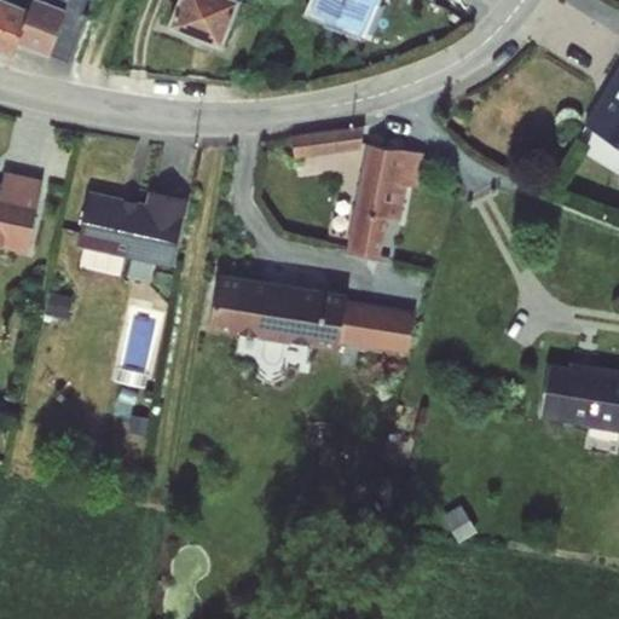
[(0,0),(0,50),(1,51),(17,36),(67,62),(87,11),(77,5),(80,0),(0,0)]
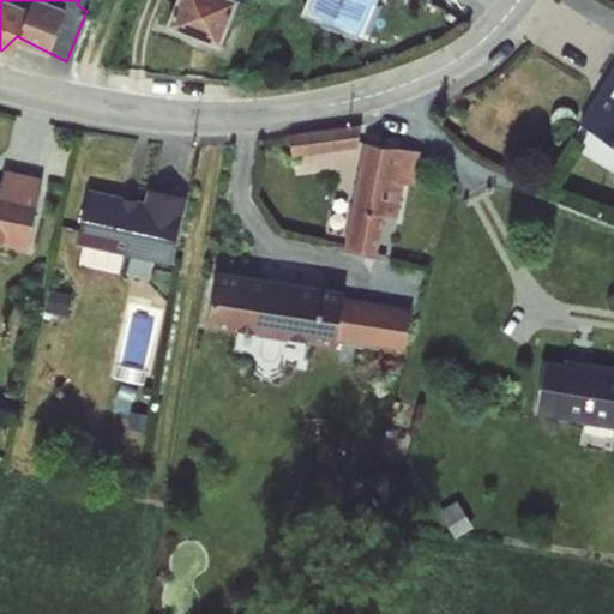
[(172,0),(167,14),(224,36),(238,0),(172,0)]
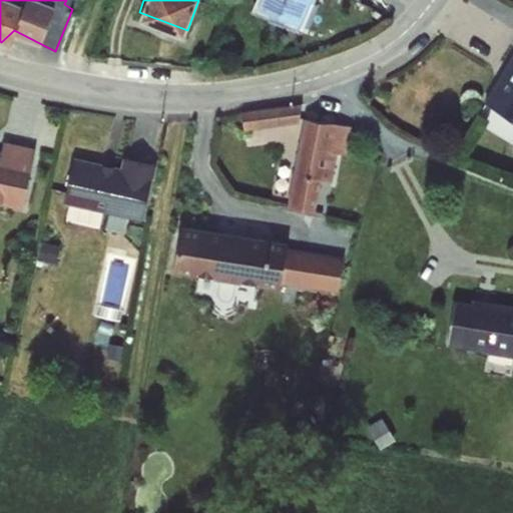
[(259,0),(255,8),(301,25),(312,0),(259,0)]
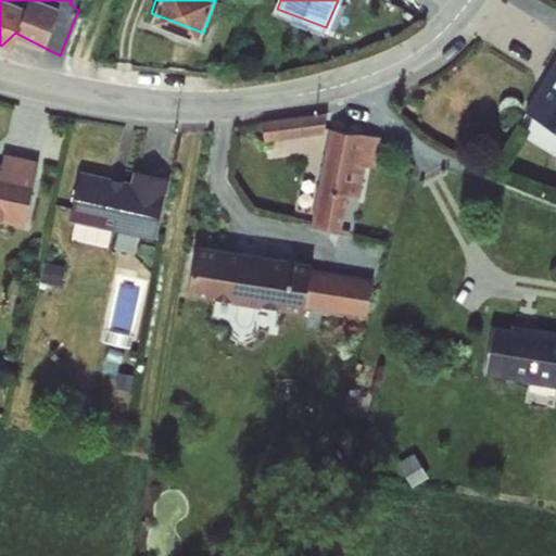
[(555,50),(518,110),(555,133),(555,50)]
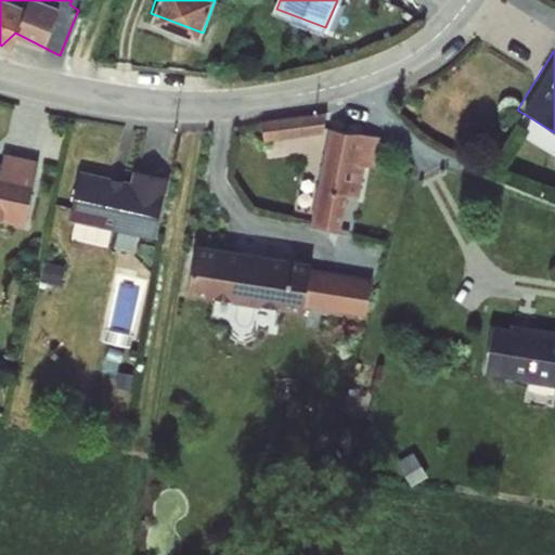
[(327,108),(261,115),(261,136),(328,127),(327,108)]
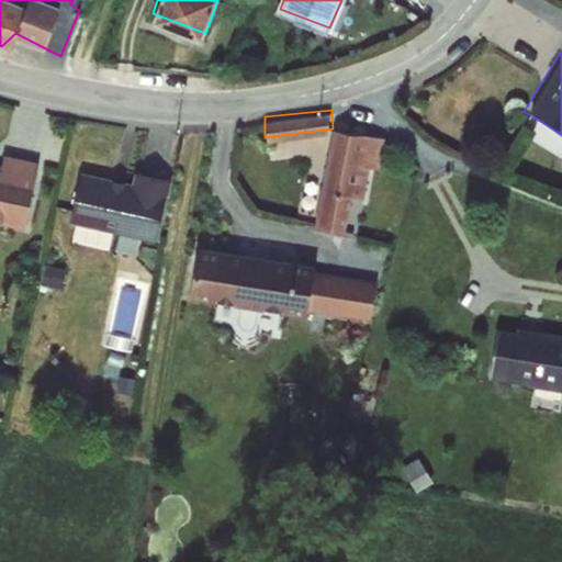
[(333,131),(314,227),(356,235),(362,199),(364,200),(370,169),(380,170),(385,139),(333,131)]
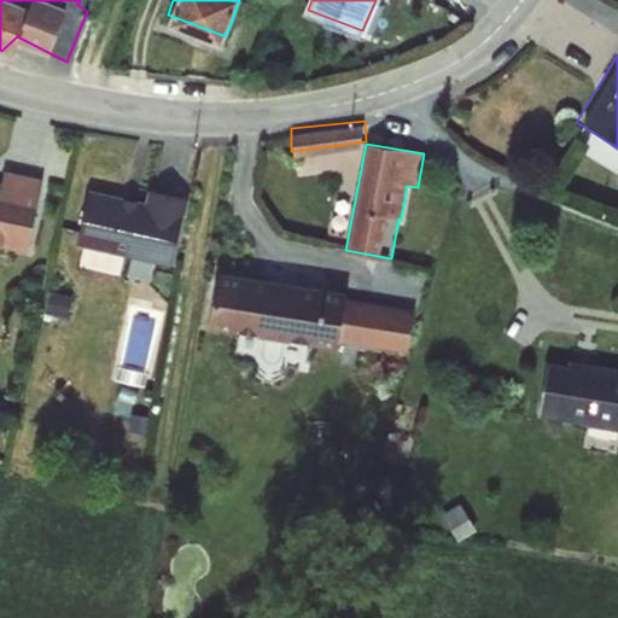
[(0,248),(27,254),(44,179),(4,170),(0,182),(0,248)]
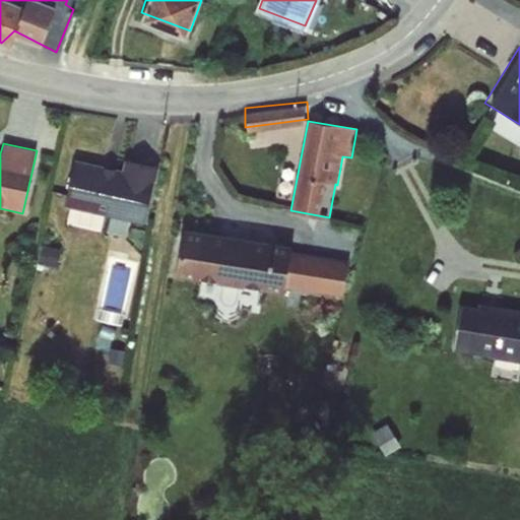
[(74,163),(65,204),(144,221),(156,168),(127,161),(124,174),(74,163)]
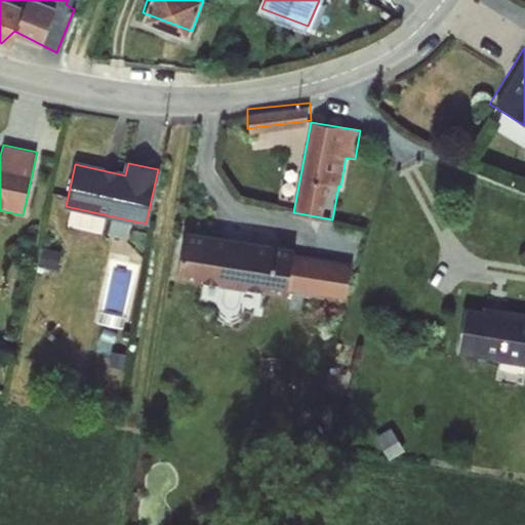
[(287,294),(294,251),(295,249),(184,231),(176,279),(287,297),(287,294)]
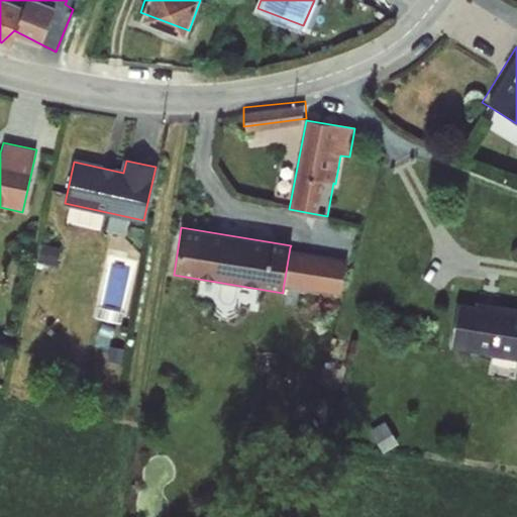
[(290,247),(283,290),(293,292),(300,249),(290,247)]
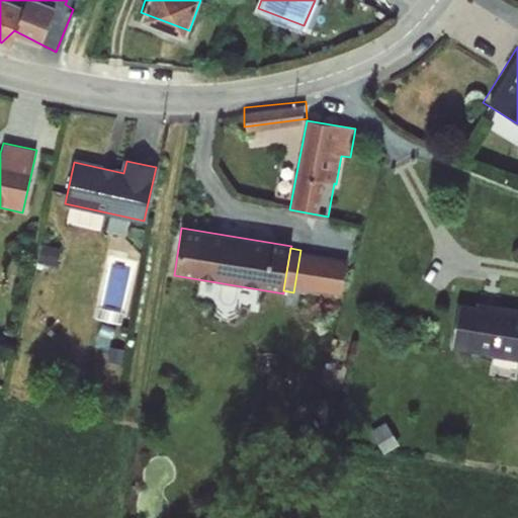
[(300,250),(293,292),(341,295),(347,261),(300,250)]
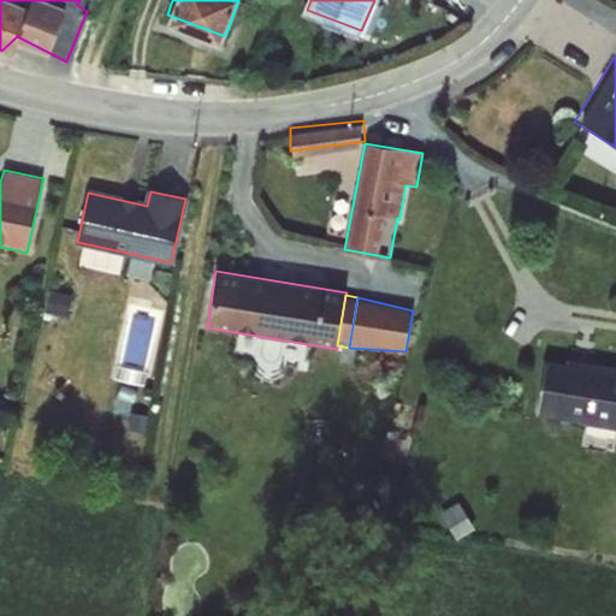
[(545,361),(535,416),(584,424),(584,426),(615,431),(615,367),(567,360),(566,365),(545,361)]
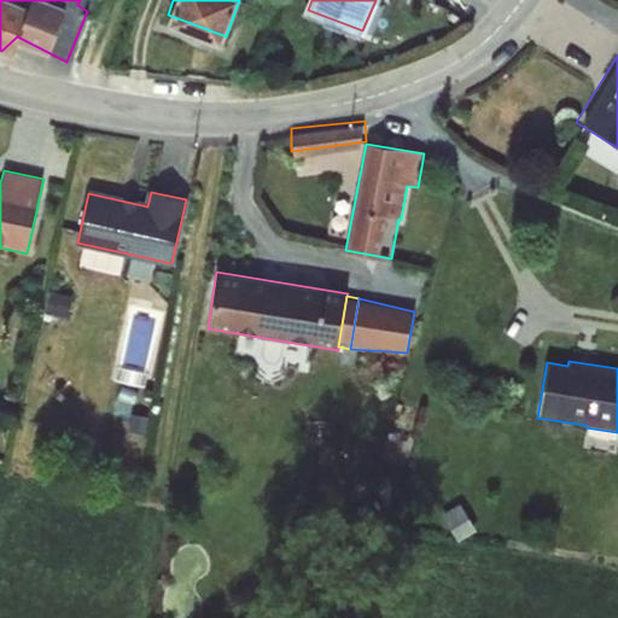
[(461,502),(443,512),(458,538),(476,530),(461,502)]
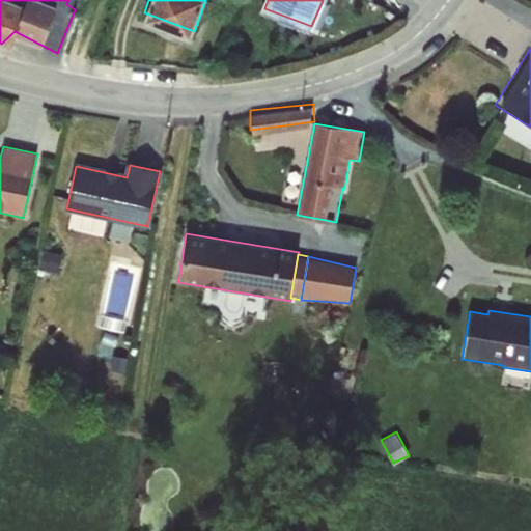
All buildings are outlined.
